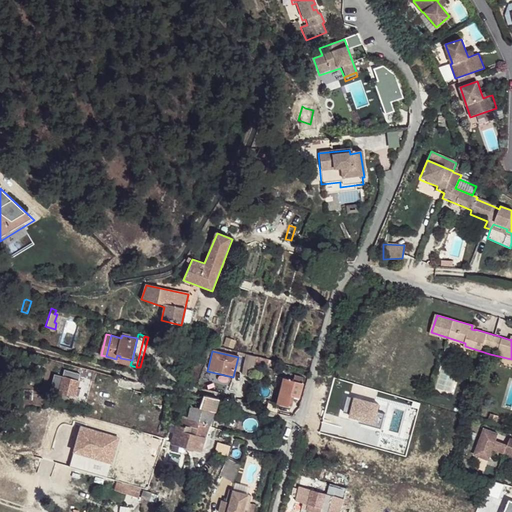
[(256,357),(247,355),(243,373),(252,376),(255,363),(256,357)]
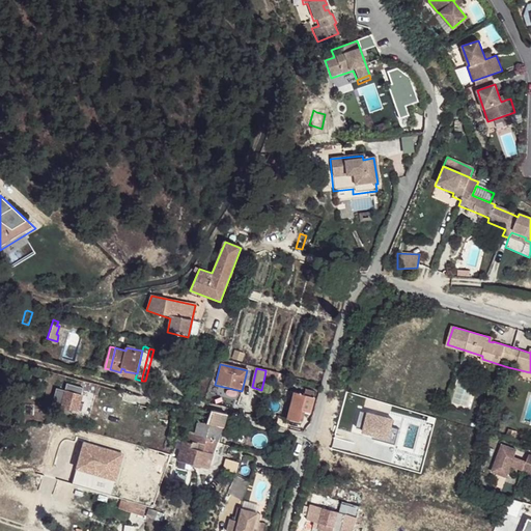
[(266,370),(264,376),(277,380),(278,379),(279,373),(272,372),(266,370)]
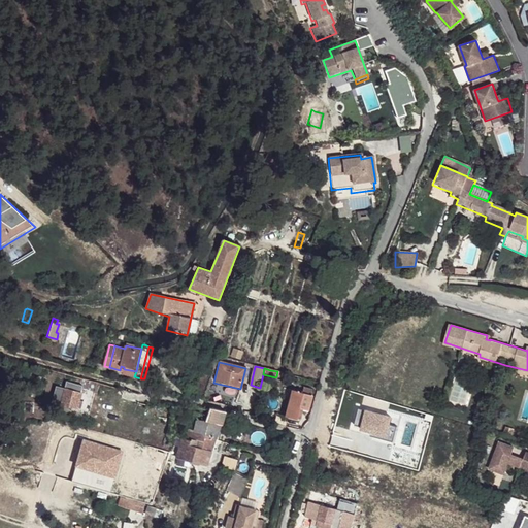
[(66,383),(65,389),(77,392),(78,390),(79,387),(66,383)]
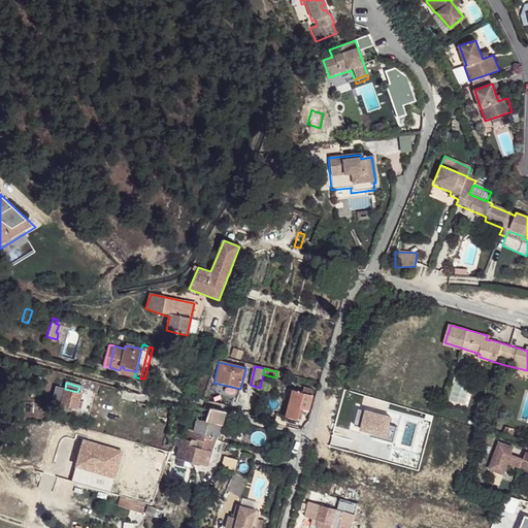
[(299,408),(307,410),(311,395),(314,390),(304,388),(303,393),(299,408)]
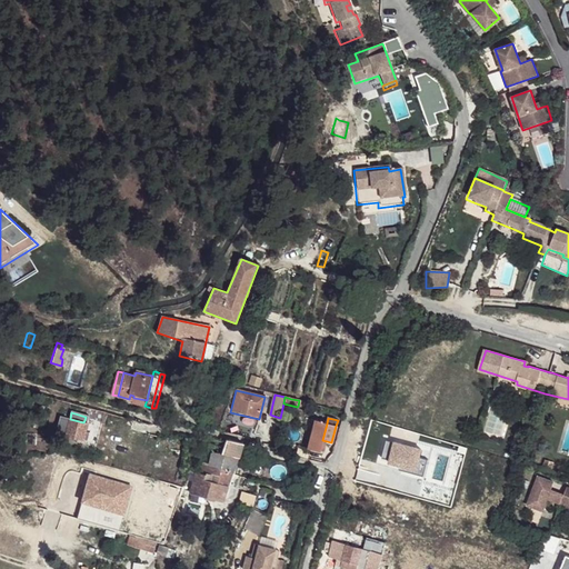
[(65,440),(73,442),(75,439),(82,441),(88,423),(87,423),(83,422),(70,419),(65,440)]
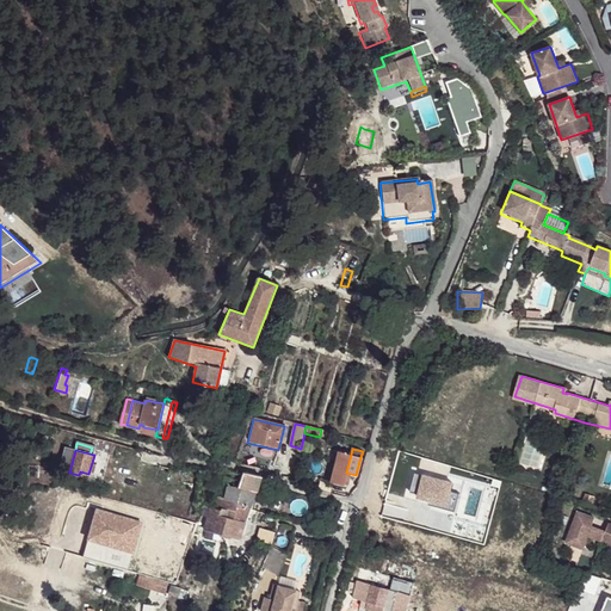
[(331,482),(343,486),(346,473),(351,455),(338,451),(331,482)]
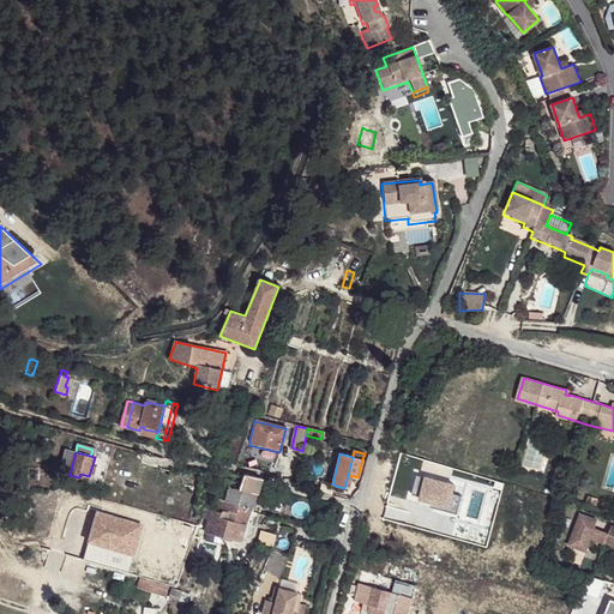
[(238,491),(256,495),(262,479),(242,474),(241,480),(239,489),(238,491)]
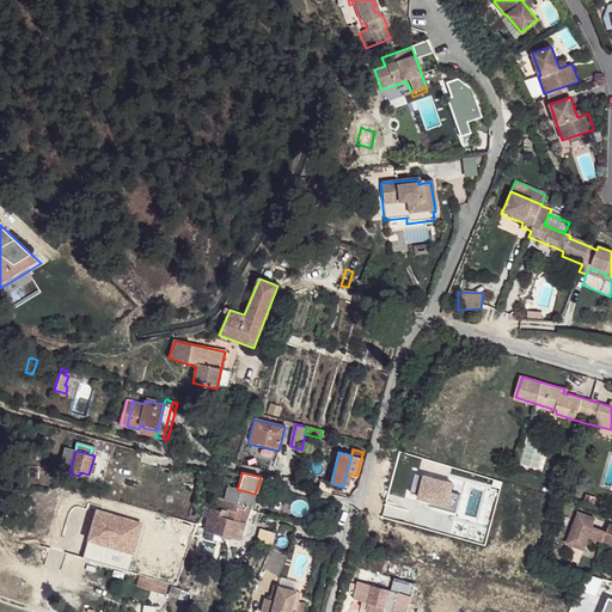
[(224,503),(250,508),(255,494),(237,489),(238,488),(227,488),(224,499),(225,499),(224,503)]
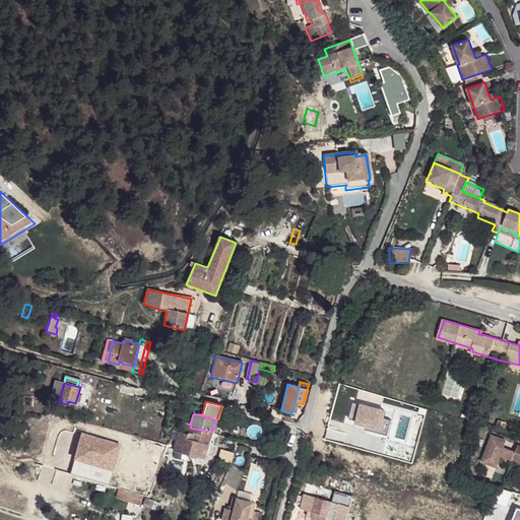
[(234,419),(229,435),(239,438),(244,423),(234,419)]
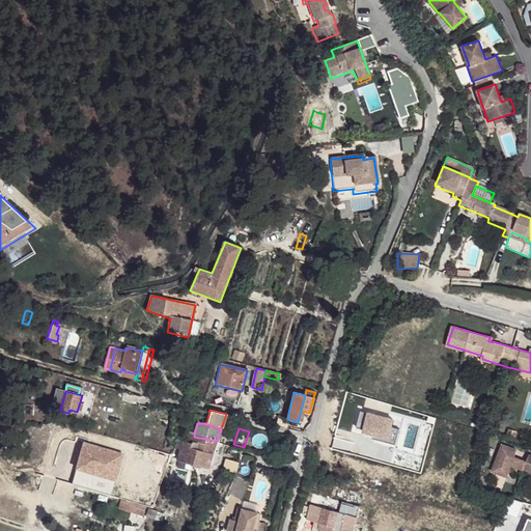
[(186,442),(192,443),(193,441),(194,437),(195,432),(194,432),(189,431),(186,442)]
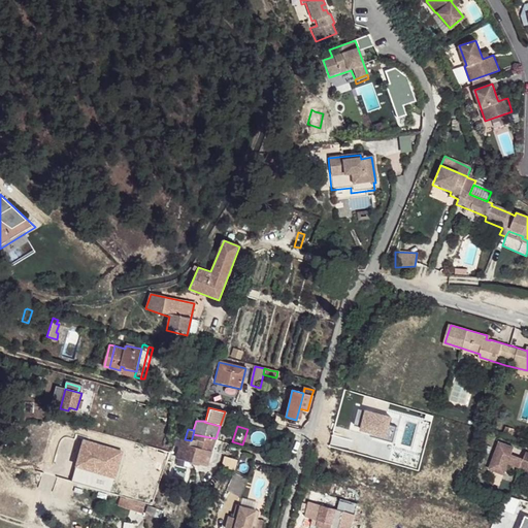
[(210,451),(216,438),(193,434),(192,438),(199,440),(198,443),(200,444),(200,449),(210,451)]
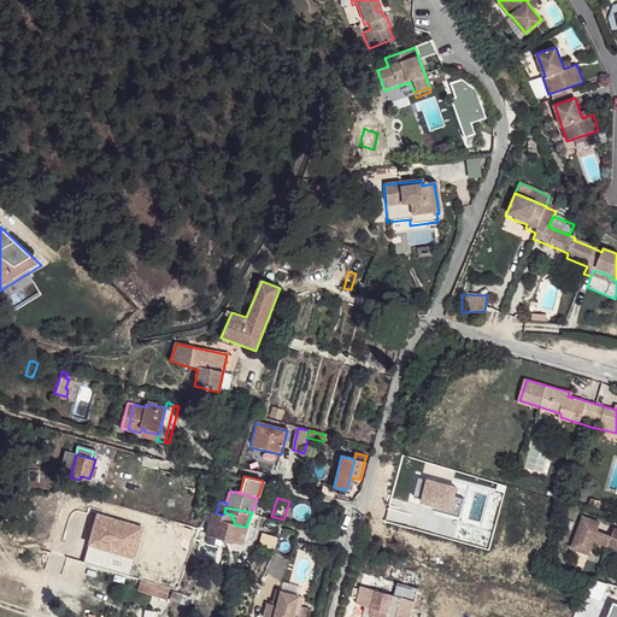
[(130,573),(142,523),(97,512),(83,560),(130,573)]
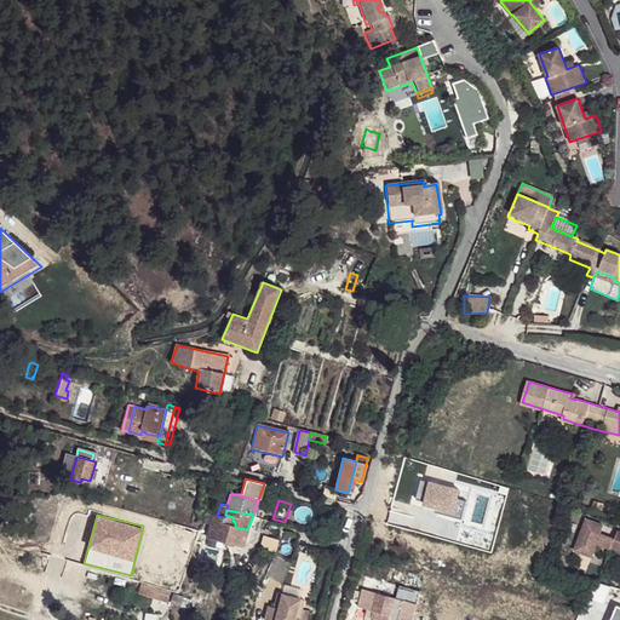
[(224,517),(222,523),(235,527),(235,522),(233,521),(234,517),(225,515),(224,517)]
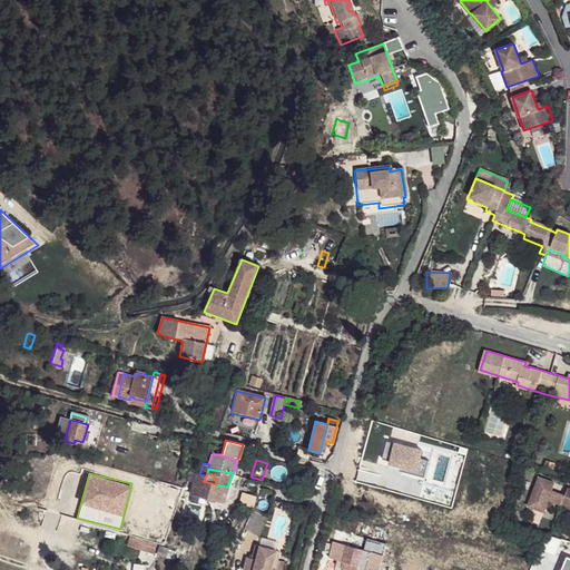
[(195,474),(188,494),(208,499),(210,500),(216,484),(204,481),(206,475),(199,474),(196,474),(195,474)]
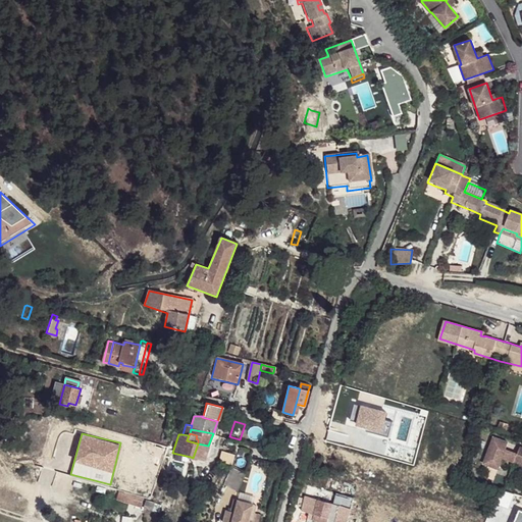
[(494,436),(484,462),(499,468),(504,458),(515,462),(516,461),(521,463),(521,446),(521,447),(518,454),(507,450),(509,442),(494,436)]
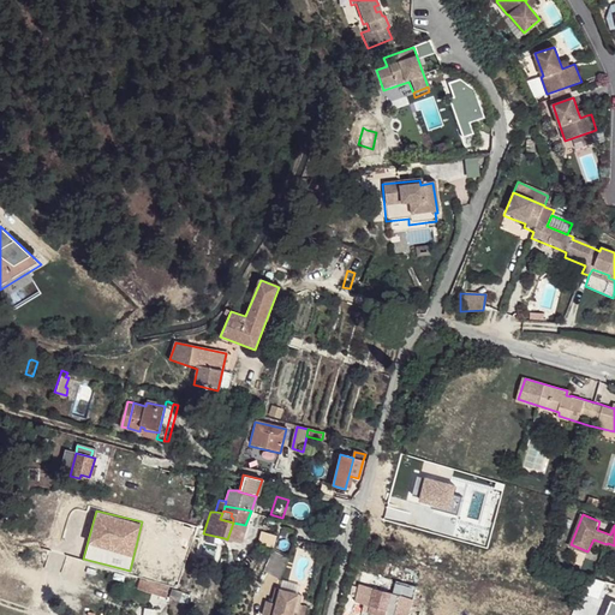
[(227,539),(240,542),(245,525),(233,523),(227,539)]
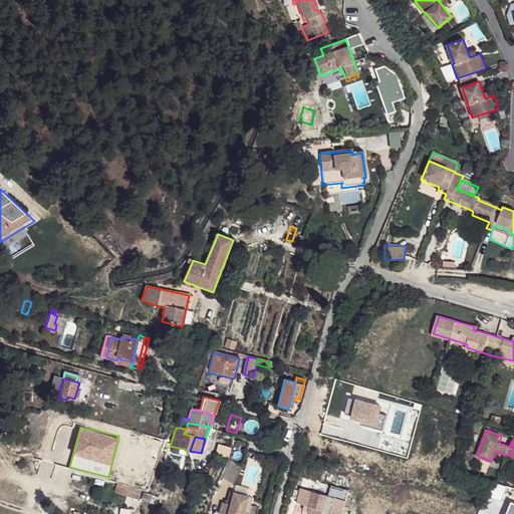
[(222,478),(233,483),(240,467),(231,462),(222,478)]
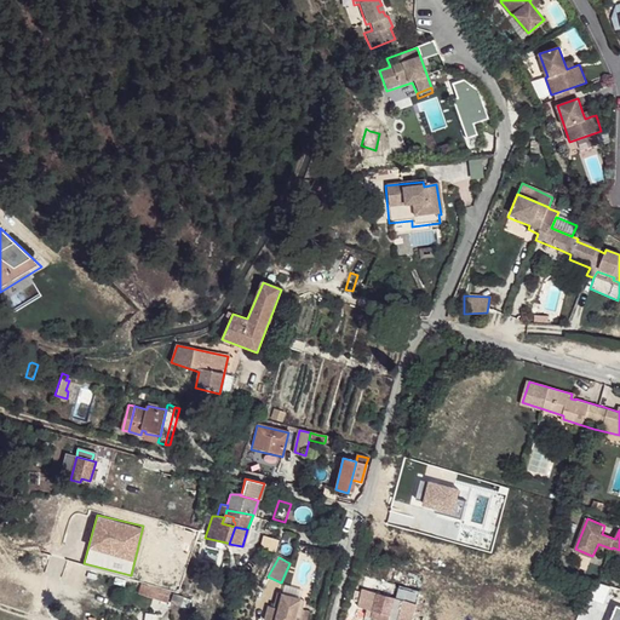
[(434,596),(437,580),(401,570),(402,563),(392,560),(391,563),(386,583),(395,585),(397,584),(418,589),(417,591),(434,596)]
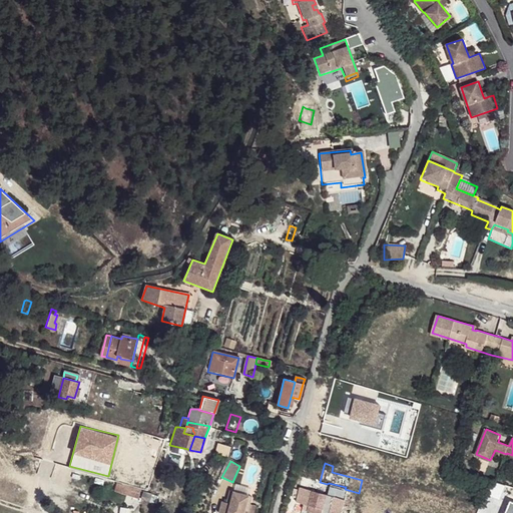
[(297,482),(295,489),(300,490),(301,487),(314,490),(315,487),(297,482)]
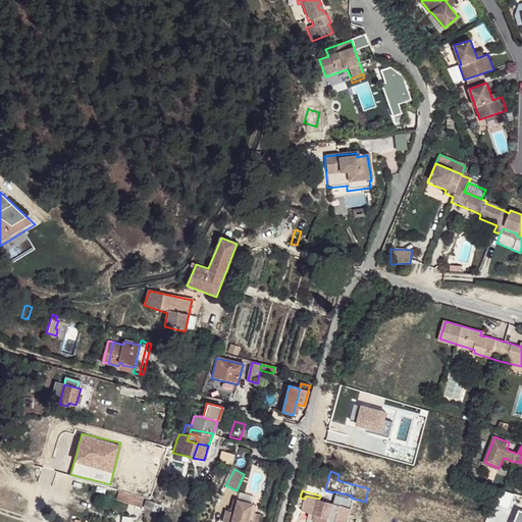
[(143,500),(119,492),(116,501),(141,508),(143,500)]
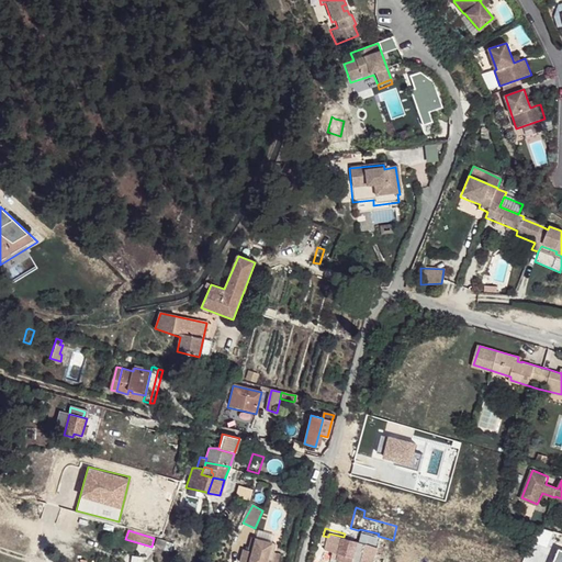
[(339,553),(344,537),(329,534),(328,537),(327,546),(326,550),(339,553)]
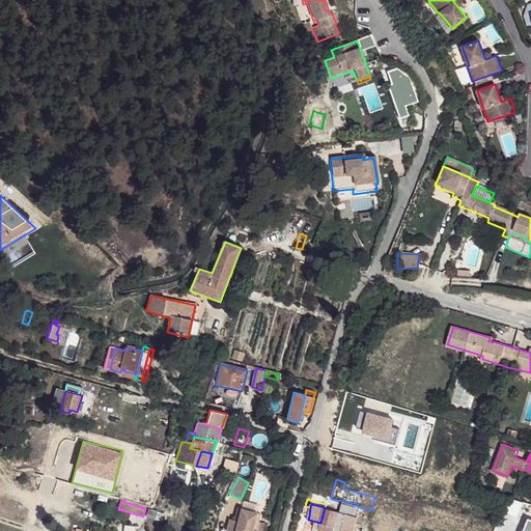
[(339,511),(325,507),(320,523),(335,526),(339,511)]
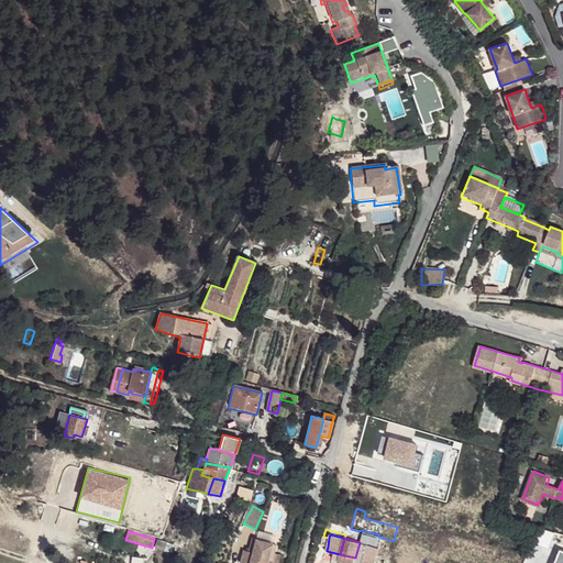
[(243,550),(240,562),(266,562),(268,560),(272,544),(252,539),(249,551),(243,550)]
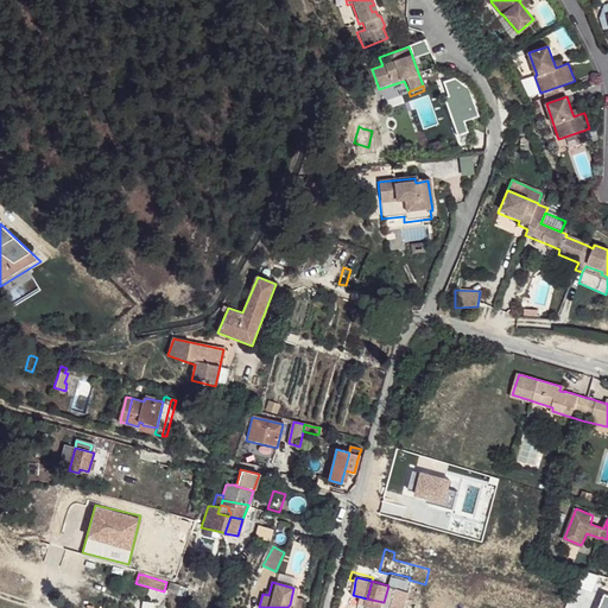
[(396,587),(388,586),(384,602),(367,599),(366,605),(377,607),(404,607),(409,590),(396,587)]
